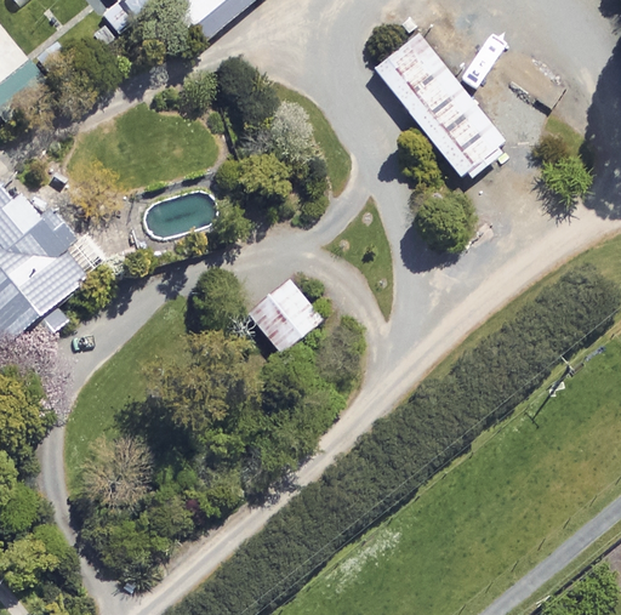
[(117,0),(103,11),(118,30),(159,0),(117,0)]
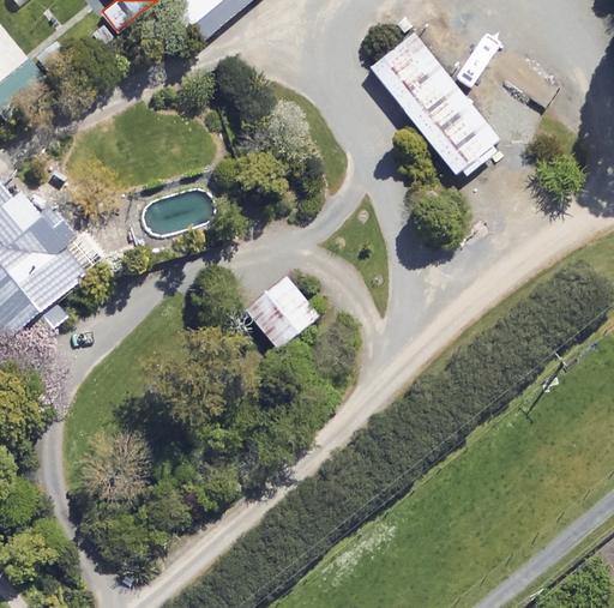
[(197,44),(251,0),(161,0),(197,44)]
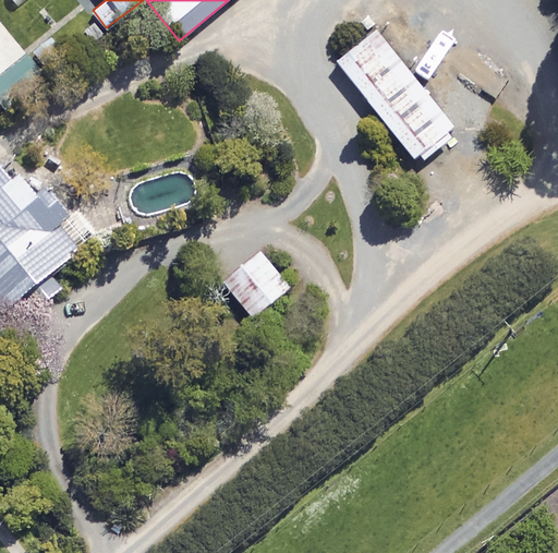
[(452,136),(447,130),(452,125),(376,28),(337,60),(413,157),(419,152),(424,159),(452,136)]
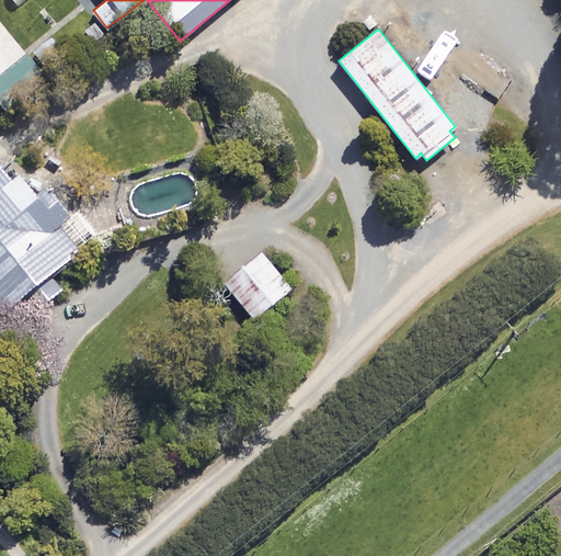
[(67,55),(47,32),(0,72),(0,98),(8,106),(67,55)]
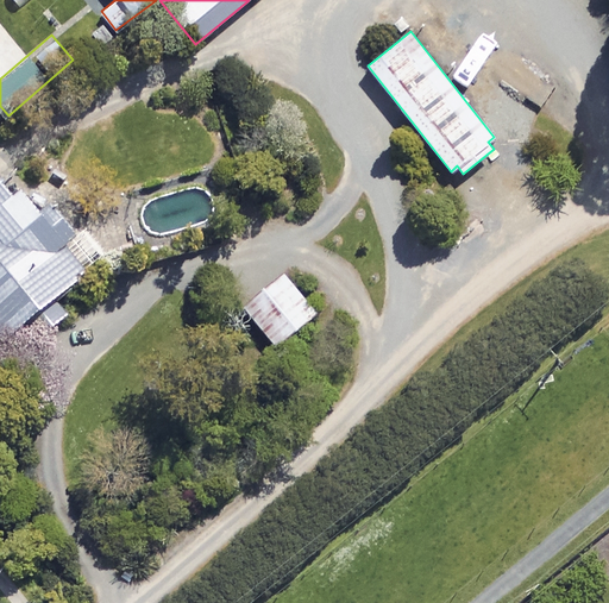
[(0,335),(4,340),(86,272),(63,246),(73,238),(27,184),(10,200),(0,188),(0,335)]
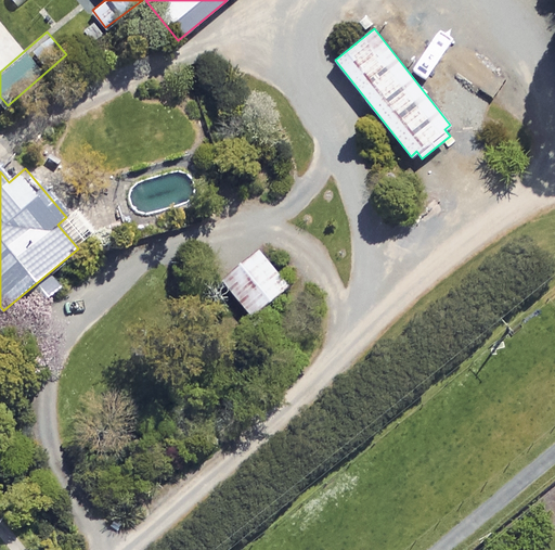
[(291,285),(257,246),(222,277),(256,315),(291,285)]
